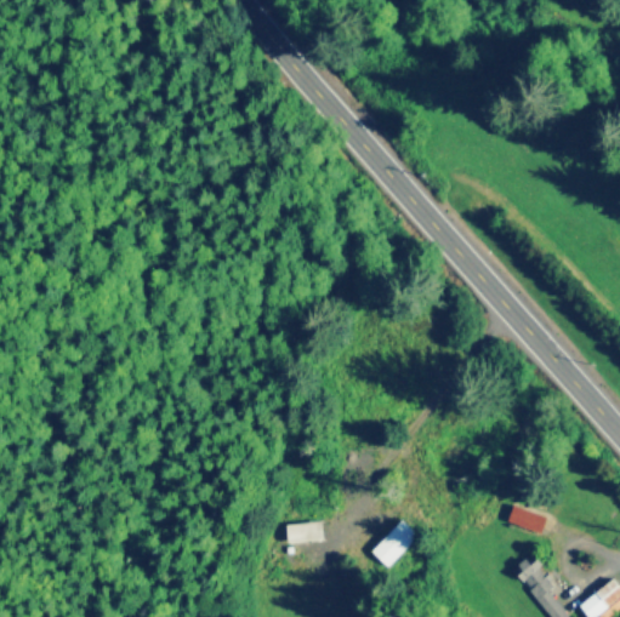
[(507,524),(542,533),(547,515),(512,506),(507,524)]
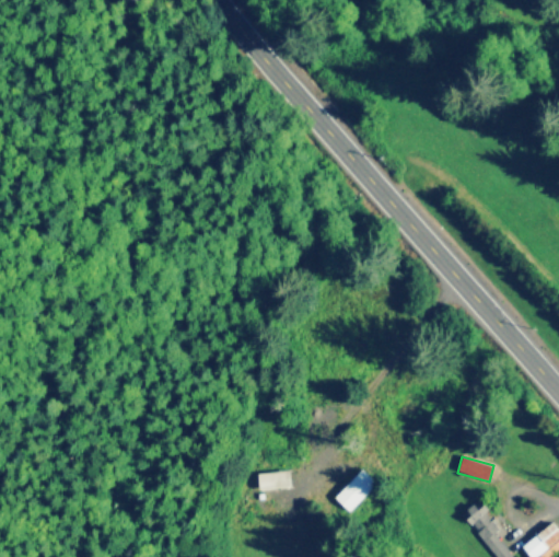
[(334,498),(349,512),(376,484),(362,470),(334,498)]
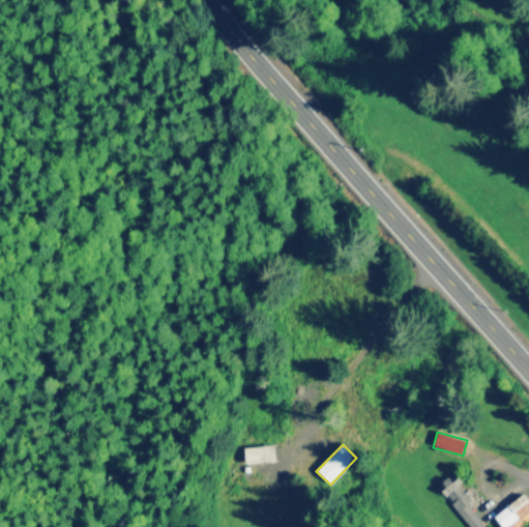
[(273,446),(244,449),(245,464),(274,461),(273,446)]
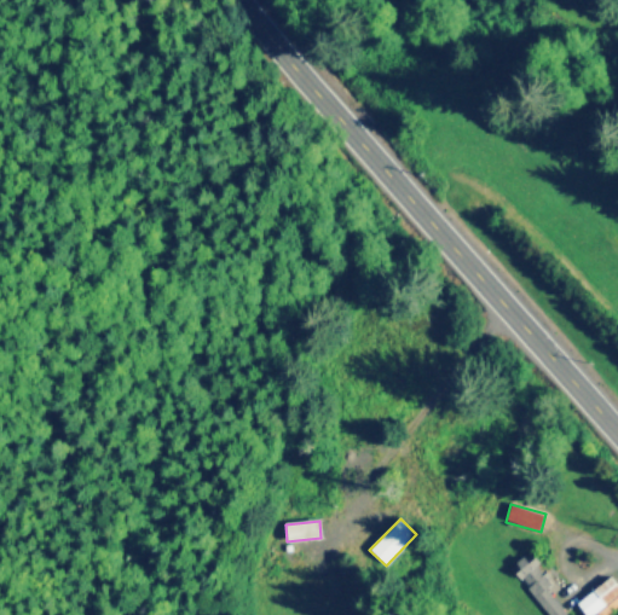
[(567,614),(546,589),(554,581),(531,555),(513,570),(550,614),(567,614)]
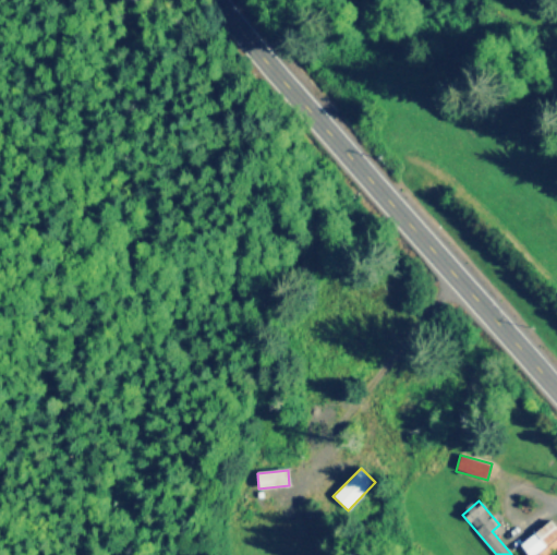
[(547,554),(556,547),(556,528),(551,520),(522,544),(531,554),(547,554)]
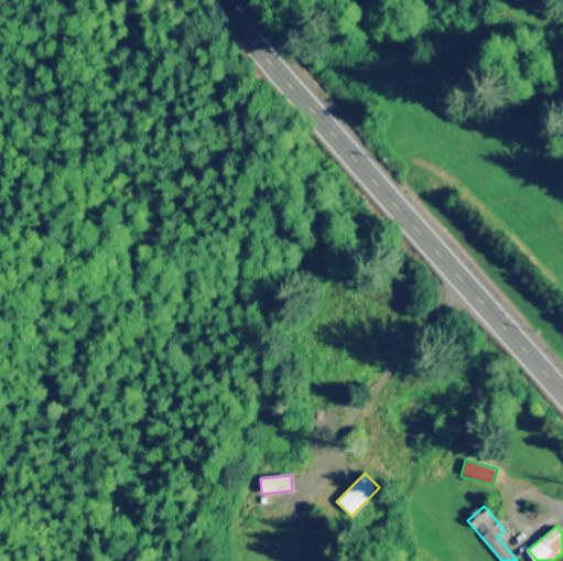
All buildings are outlined.
